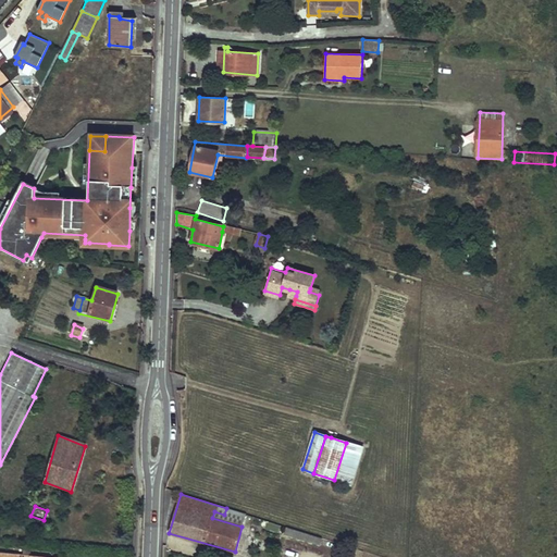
[(212,518),(242,527),(246,514),(226,508),(224,515),(214,511),(212,518)]
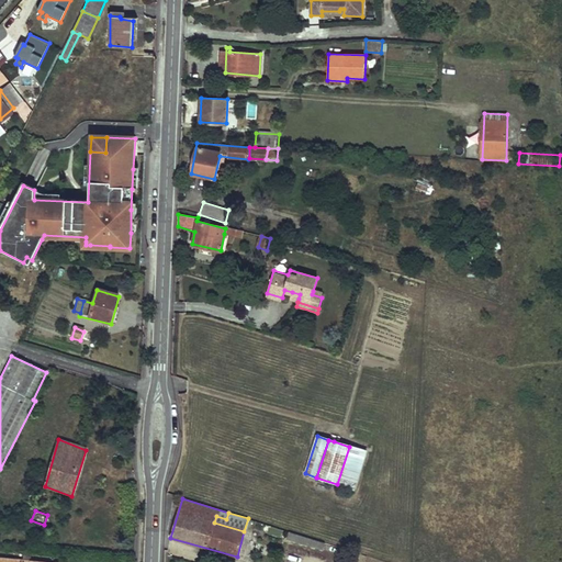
[(287,539),(322,550),(325,542),(306,537),(289,531),(287,539)]
